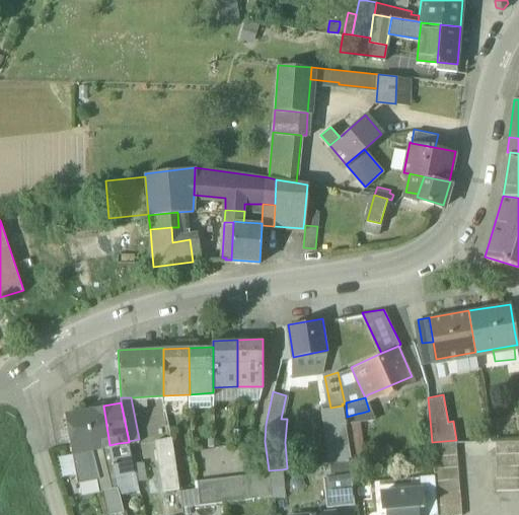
[(103,406),(85,410),(92,448),(101,447),(109,445),(103,406)]
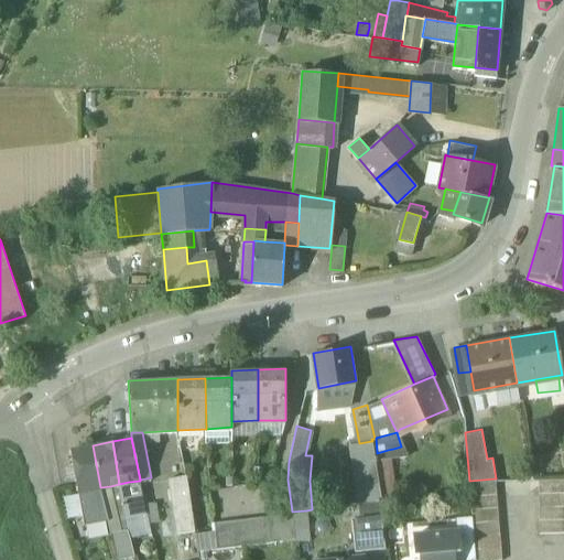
[(359,443),(350,444),(358,502),(359,502),(381,498),(379,484),(373,452),(371,441),(359,443)]
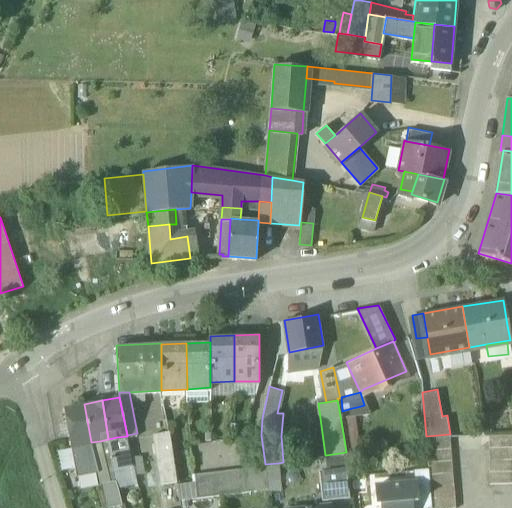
[(84,403),(64,407),(76,474),(98,470),(91,442),(84,404),(84,403)]
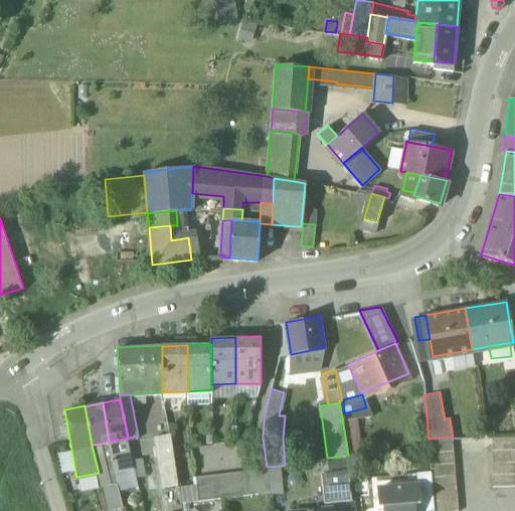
[(366,407),(359,409),(361,416),(367,414),(366,407)]
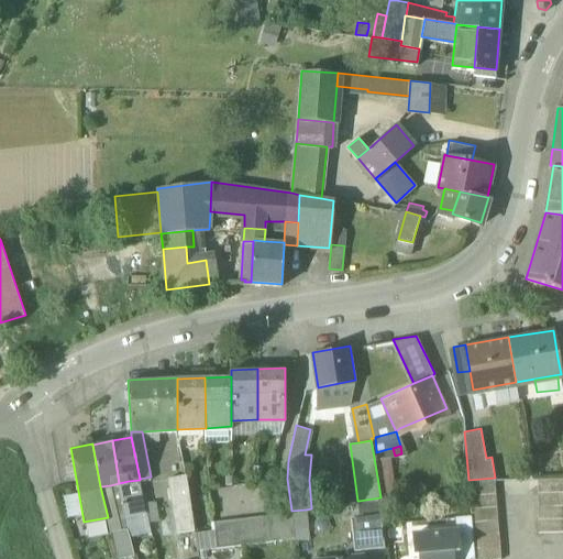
[(387,449),(376,452),(376,451),(373,451),(378,483),(386,482),(384,471),(389,470),(387,449)]
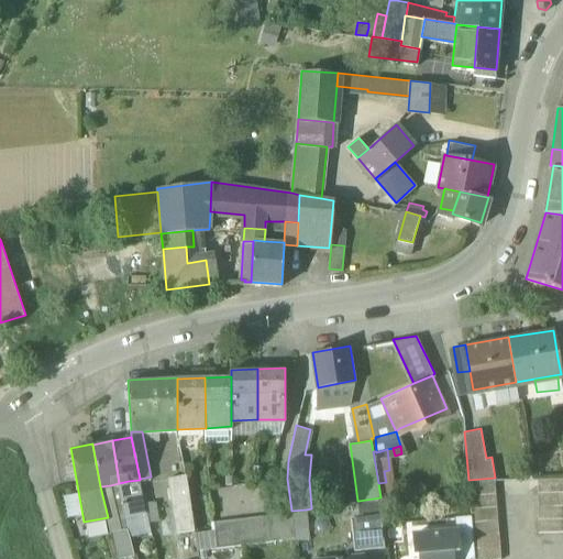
[(185,473),(169,475),(178,529),(194,527),(187,481),(186,481),(185,473)]
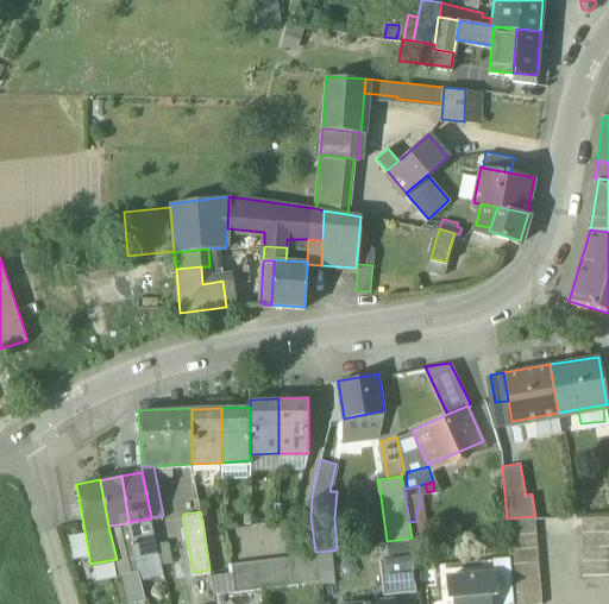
[(608,515),(582,516),(582,530),(608,529),(608,515)]
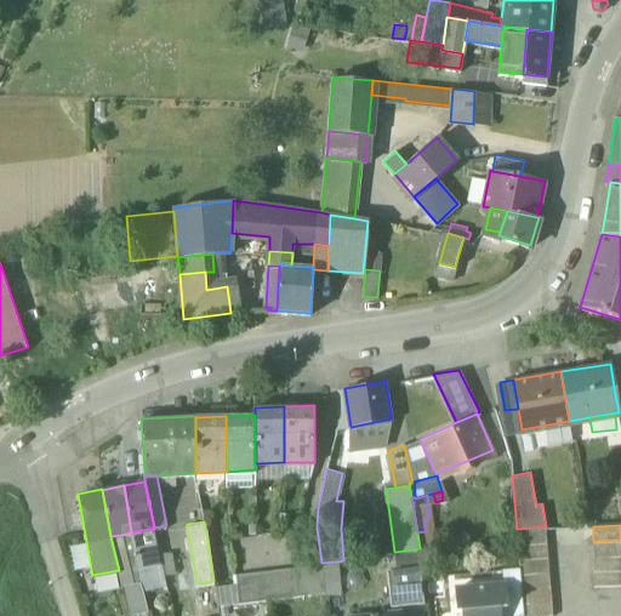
[(546,526),(517,529),(518,543),(547,541),(546,526)]
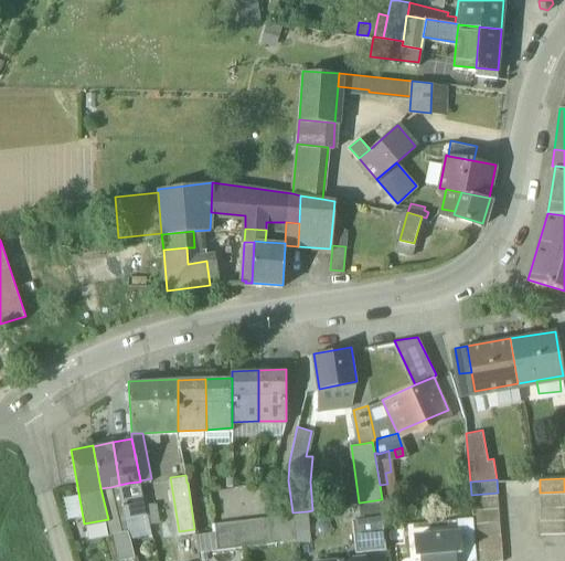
[(129,483),(119,485),(125,516),(135,515),(129,483)]
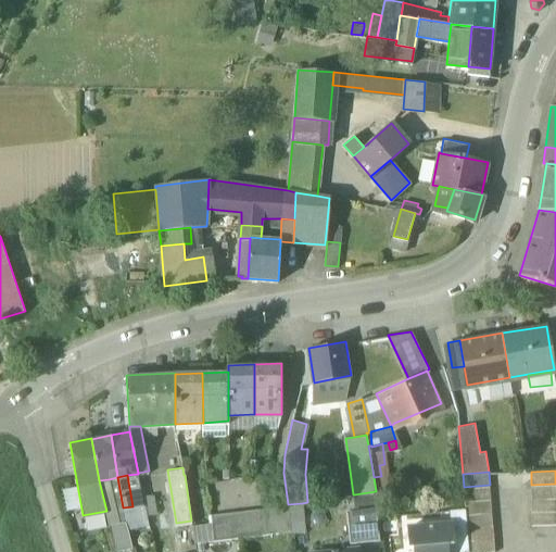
[(117,477),(109,479),(115,510),(123,507),(117,477)]
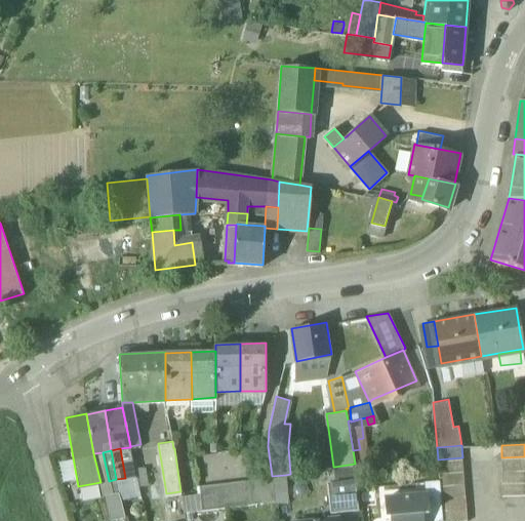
[(524,456),(501,457),(501,470),(524,469),(524,456)]
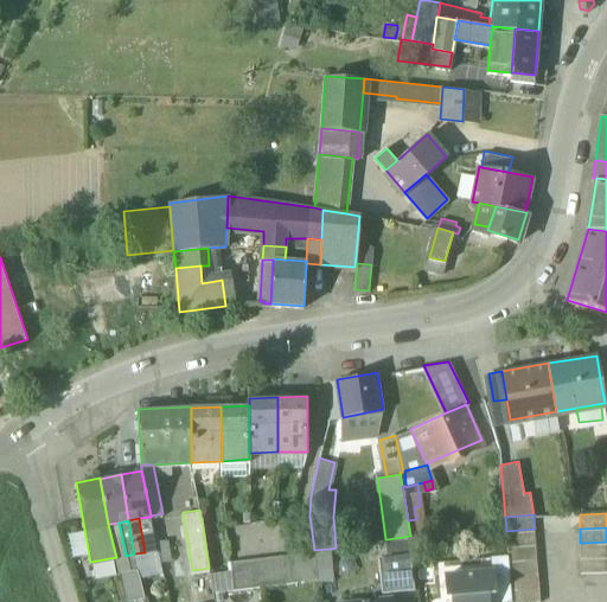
[(535,529),(506,531),(508,545),(536,543),(535,529)]
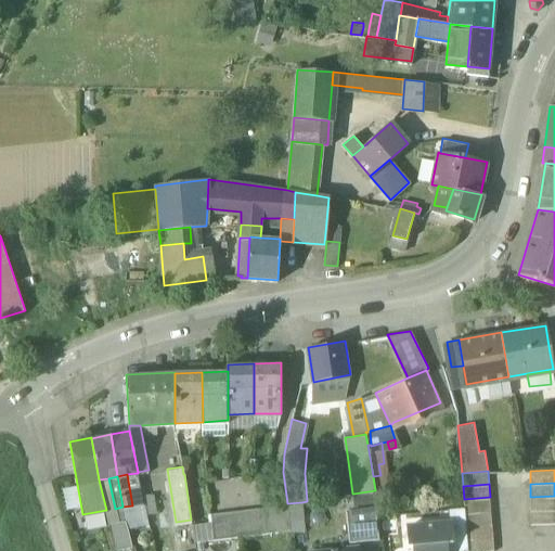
[(141,492),(145,512),(155,510),(151,490),(141,492)]
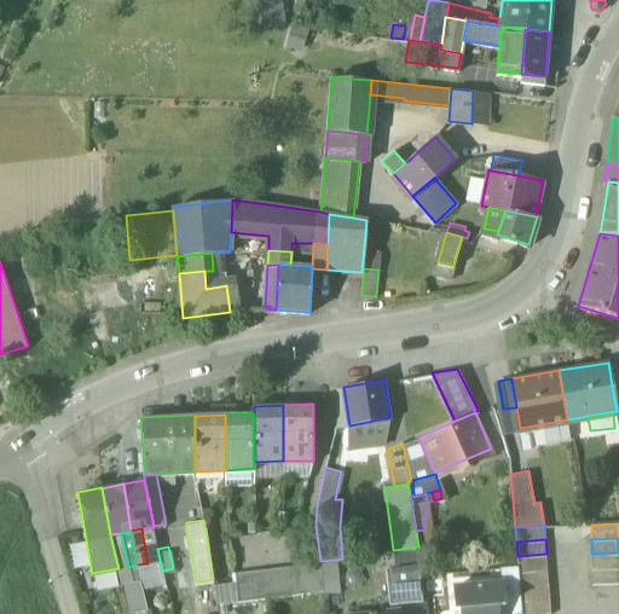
[(418,546),(394,550),(397,567),(418,565),(421,563),(418,546)]
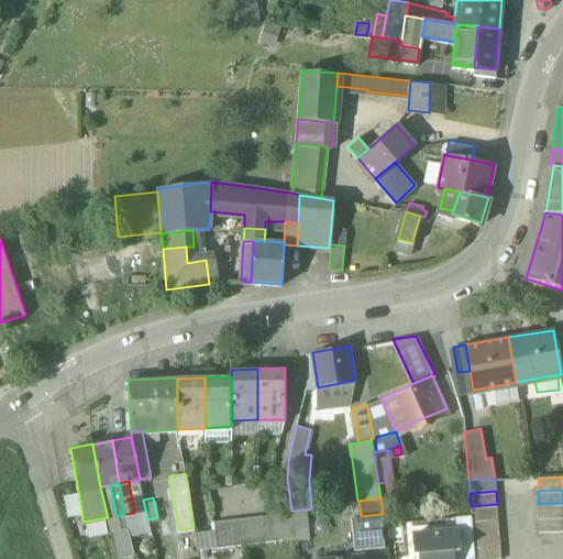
[(562,503),(538,504),(538,517),(562,516),(562,503)]
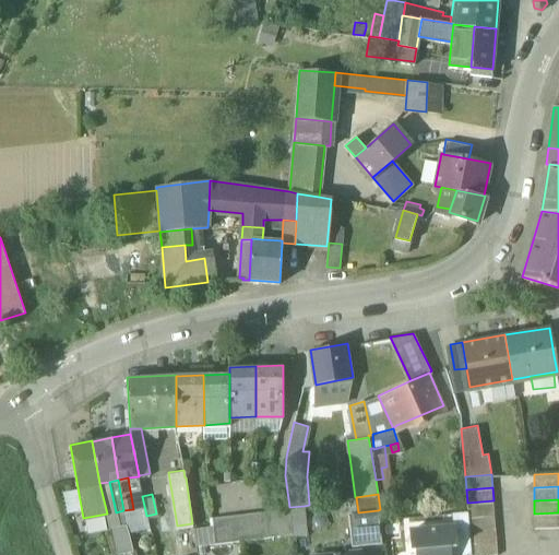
[(494,500),(467,503),(467,510),(468,516),(495,514),(494,500)]
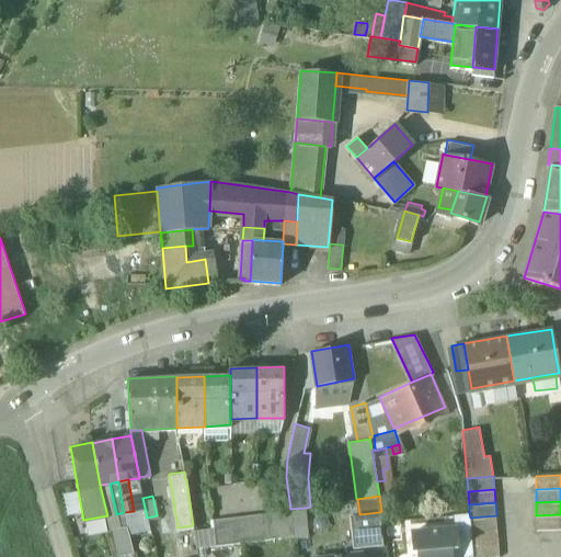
[(305,508),(290,509),(294,534),(294,536),(307,535),(305,508)]
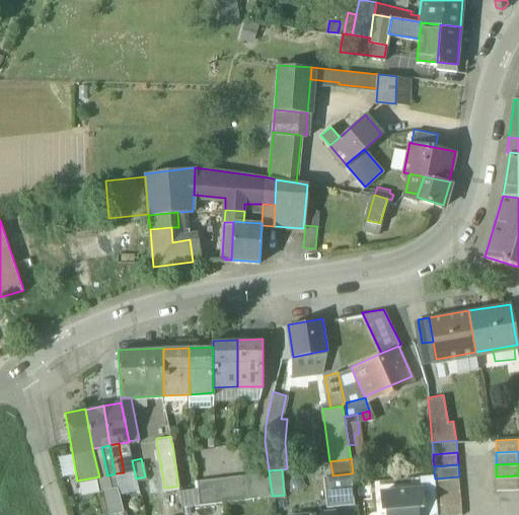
[(269,470),(246,473),(249,497),(272,494),(269,470)]
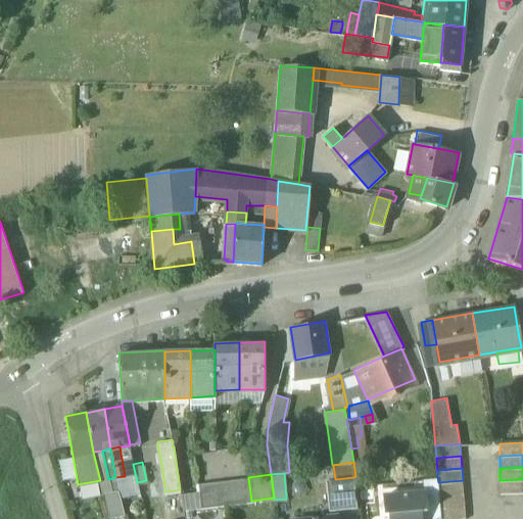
[(248,477),(236,478),(239,503),(251,501),(248,477)]
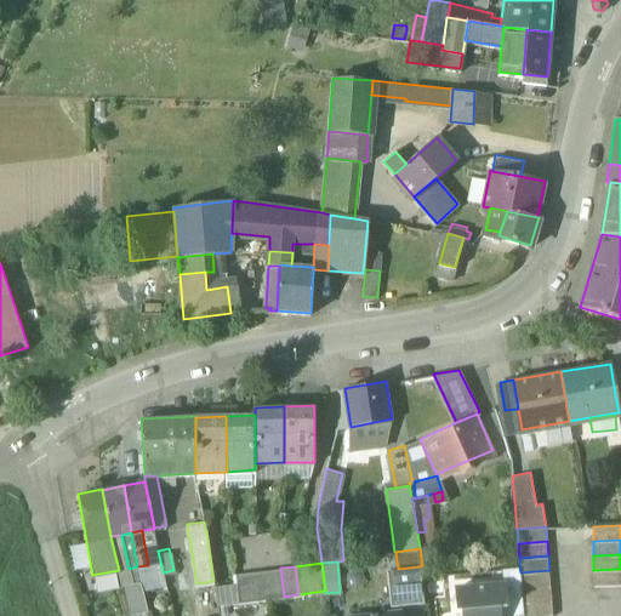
[(398,569),(387,570),(391,605),(425,602),(420,566),(398,569)]
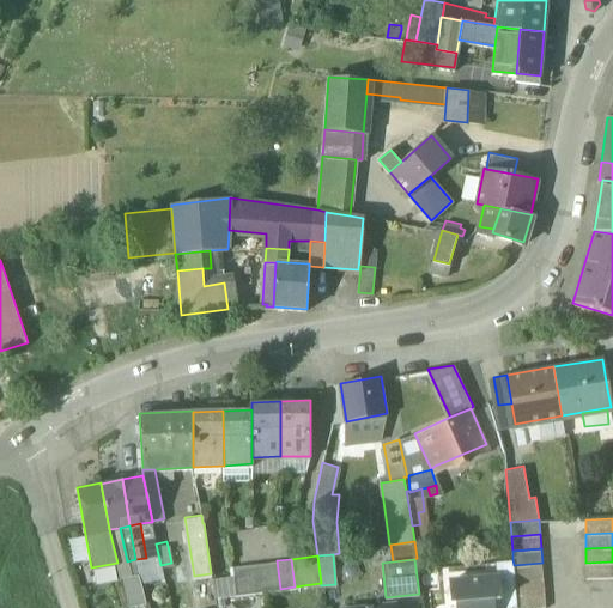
[(513,559),(495,560),(497,575),(498,575),(499,597),(516,596),(516,594),(515,579),(514,565),(513,559)]
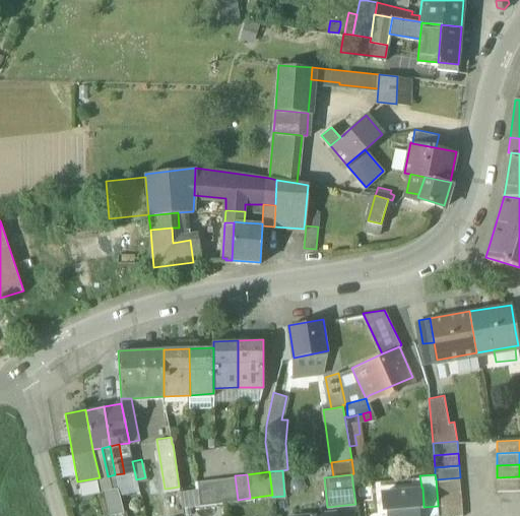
[(235,475),(222,476),(225,501),(238,500),(235,475)]
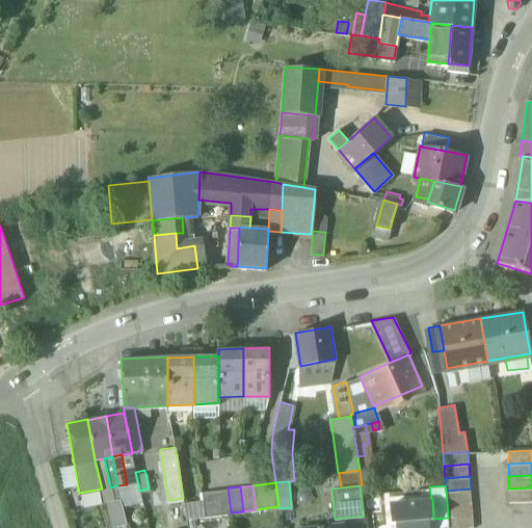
[(228,487),(214,490),(217,515),(231,512),(228,487)]
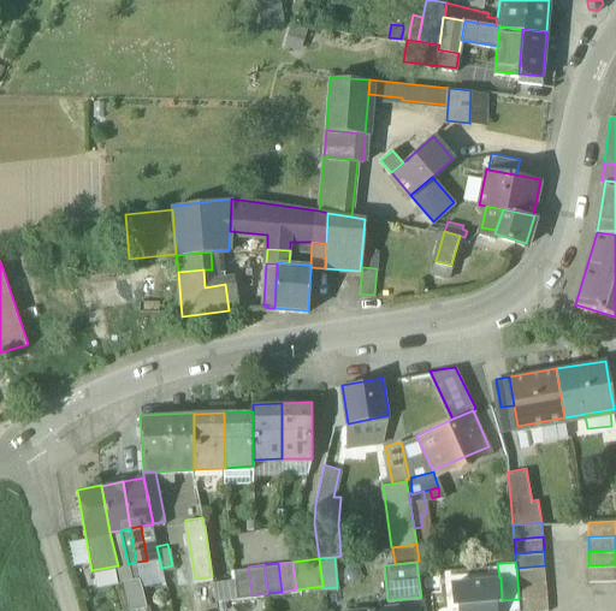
[(615,564),(588,565),(590,580),(615,579),(615,564)]
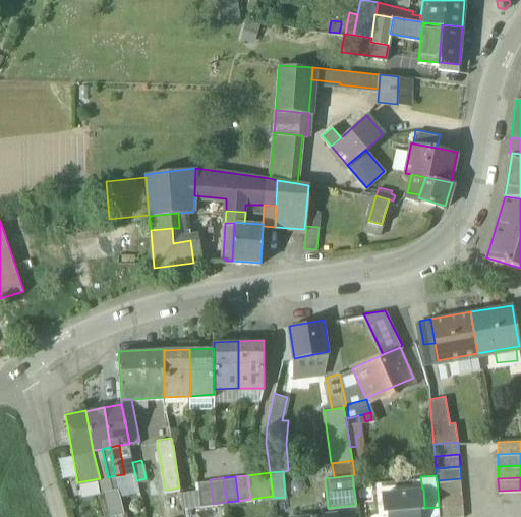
[(461,478),(437,480),(438,493),(462,491),(461,478)]
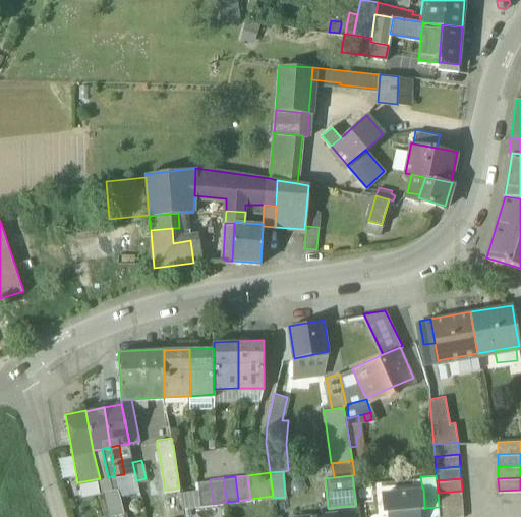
[(210,479),(197,480),(200,505),(213,504),(210,479)]
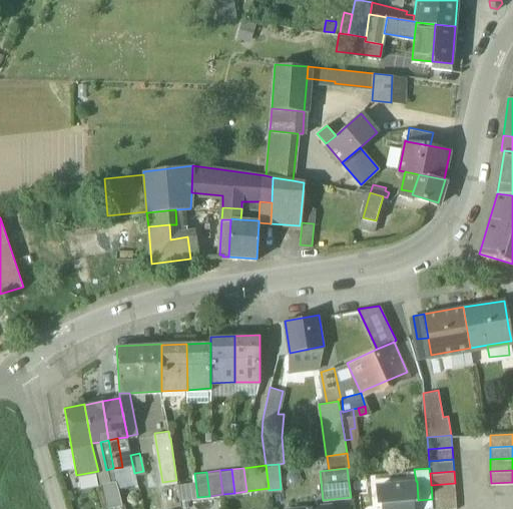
[(416,481),(377,484),(378,504),(382,503),(382,508),(412,508),(412,501),(418,500),(417,481),(416,481)]
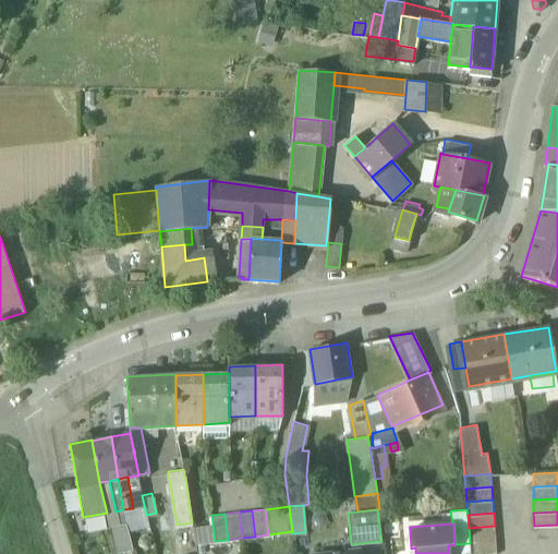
[(495,526),(469,528),(470,541),(496,539),(495,526)]
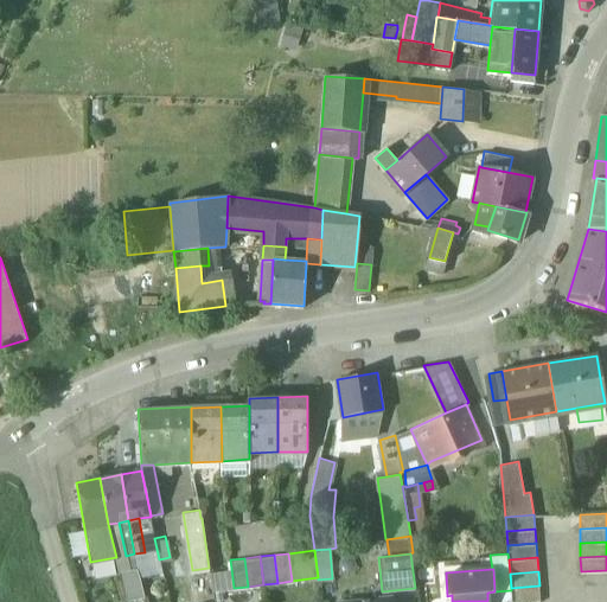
[(540,586),(511,588),(511,590),(512,601),(541,600),(540,586)]
